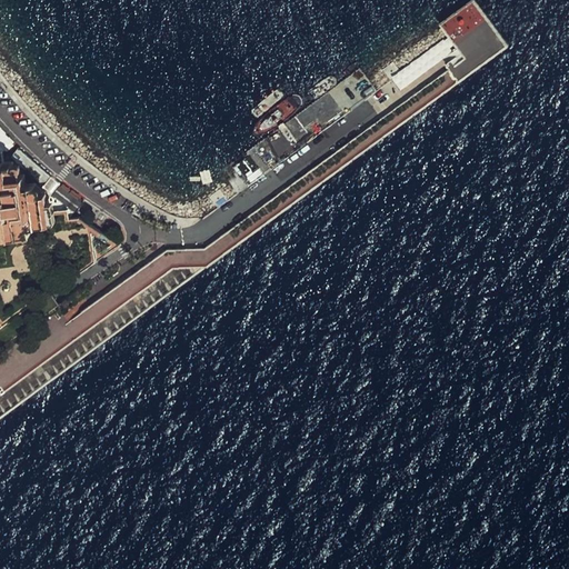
[(101,320),(172,268),(211,268),(511,47),(477,0),(472,0),(441,22),(467,57),(209,248),(167,251),(91,306),(101,320)]
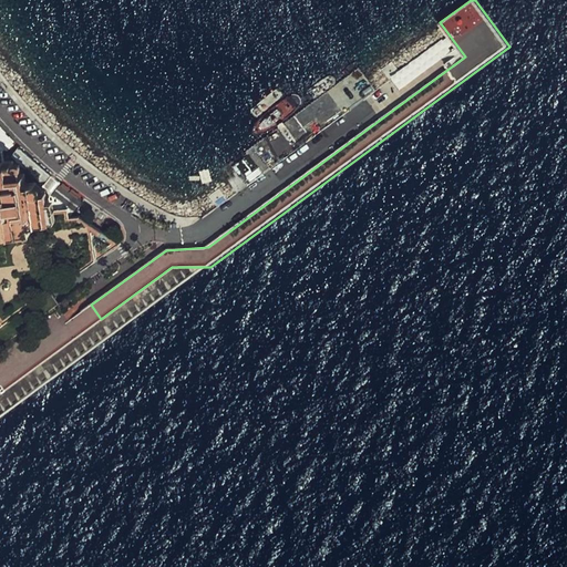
[(443,39),(391,78),(399,89),(451,51),(443,39)]
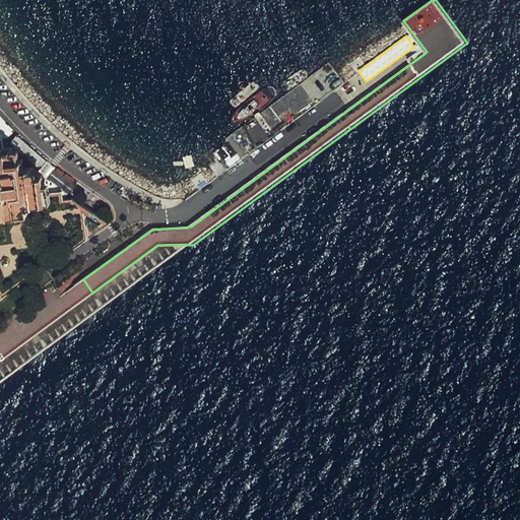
[(12,132),(0,117),(0,139),(4,139),(12,132)]
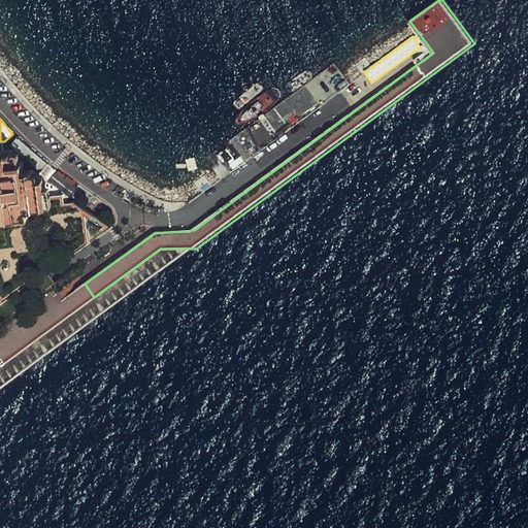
[(47,165),(17,138),(9,146),(38,173),(43,170),(47,165)]
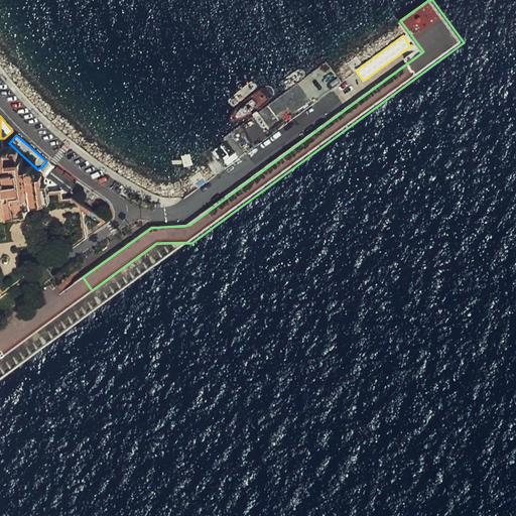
[(240,155),(237,151),(226,159),(229,163),(240,155)]
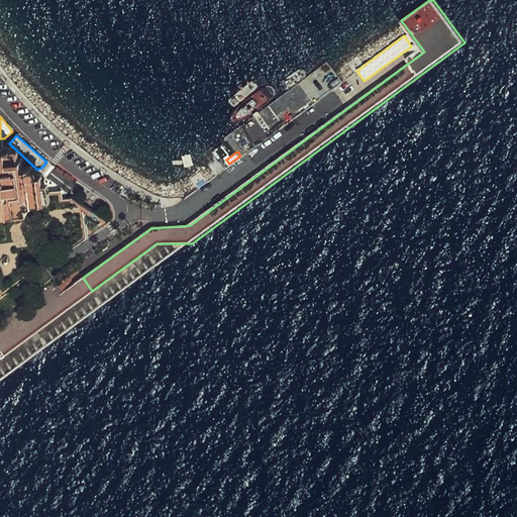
[(47,179),(69,195),(76,186),(56,170),(47,179)]
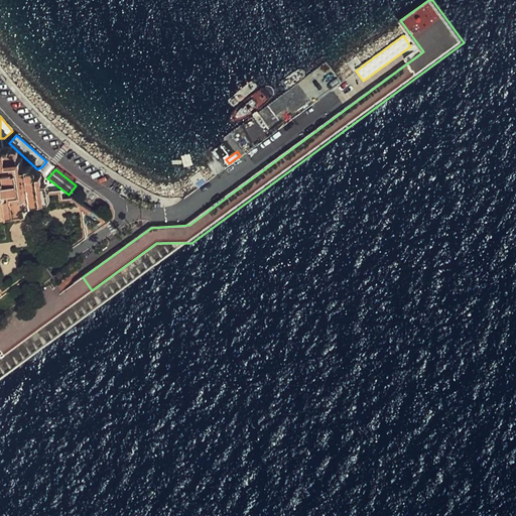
[(0,212),(29,209),(24,170),(0,172),(0,212)]
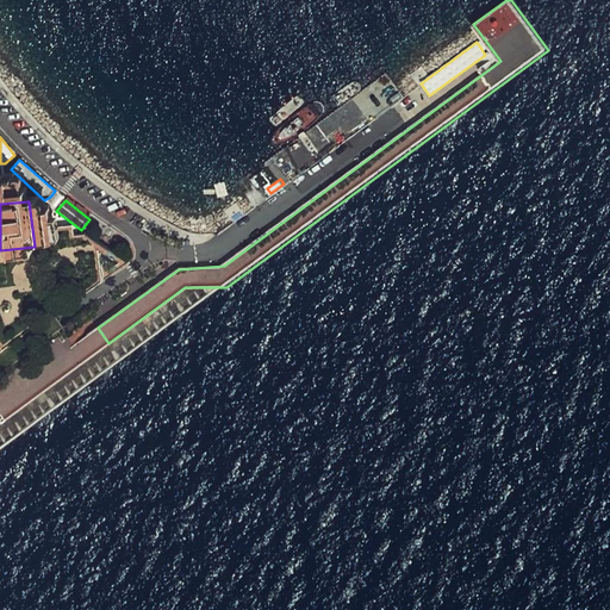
[(109,234),(89,219),(81,230),(101,244),(109,234)]
